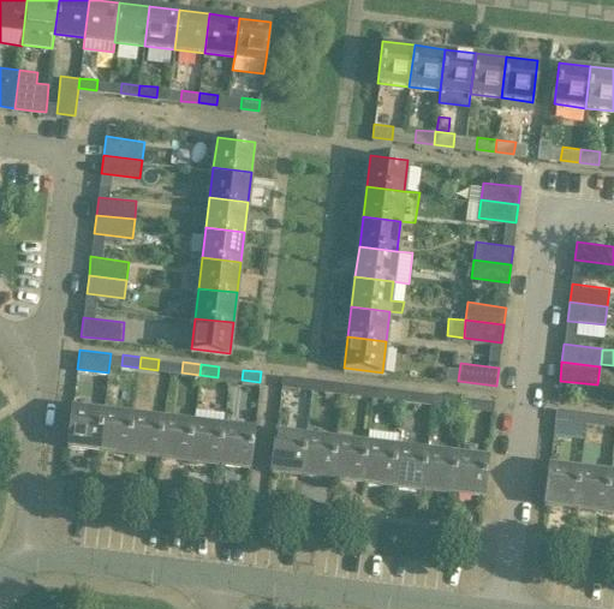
[(281,384),(299,387),(300,376),(282,375),(281,384)]
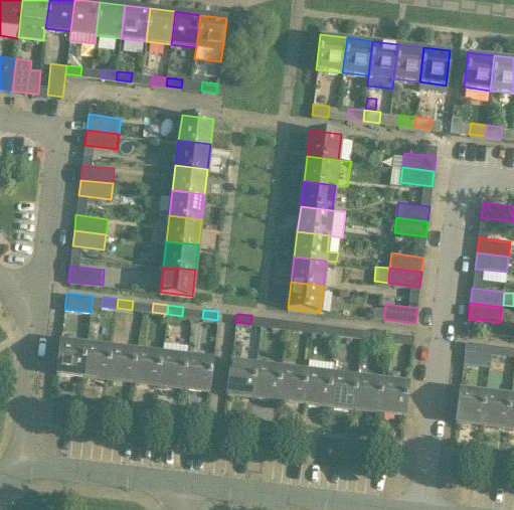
[(287,328),(288,320),(273,318),(272,327),(287,328)]
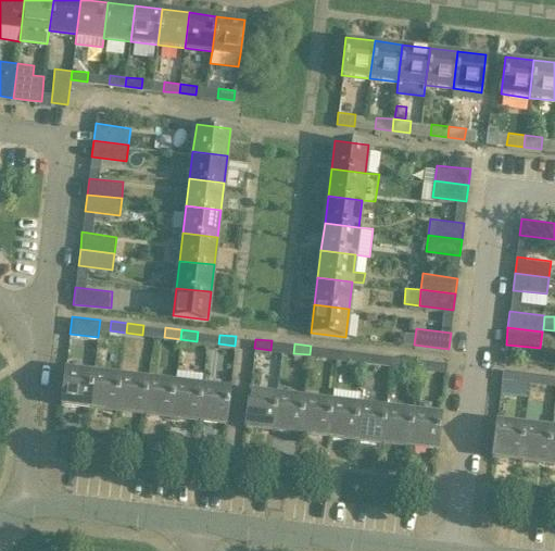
[(327,347),(311,346),(310,354),(326,357),(327,347)]
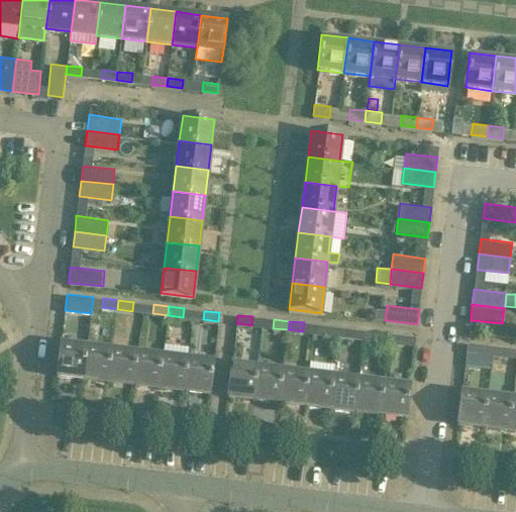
[(324,325),(323,334),(338,335),(339,327),(324,325)]
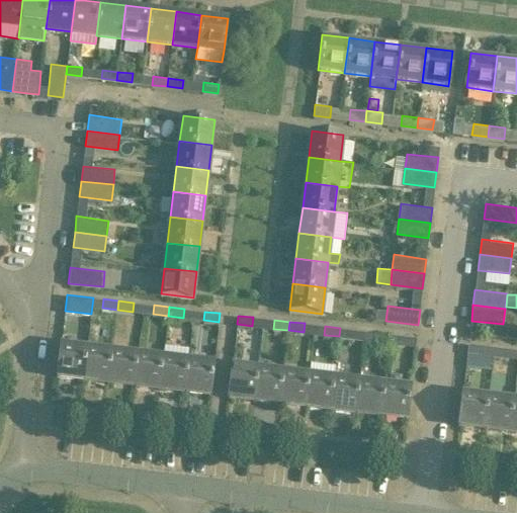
[(355,329),(340,328),(339,336),(354,338),(355,329)]
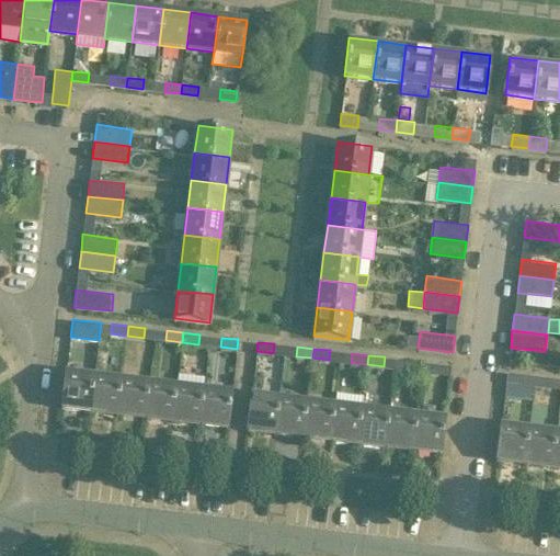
[(422,371),(423,362),(407,360),(406,370),(422,371)]
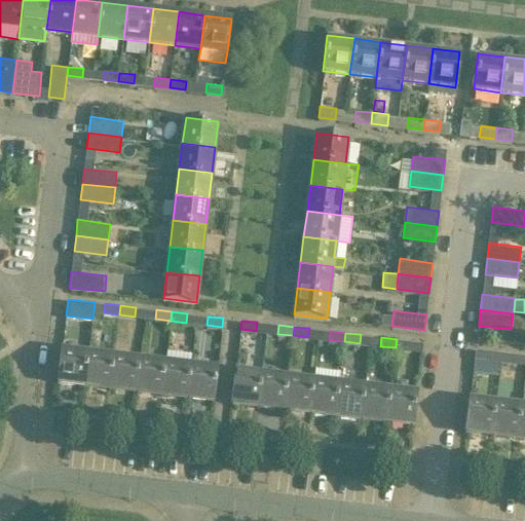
[(412,340),(397,339),(396,347),(411,349),(412,340)]
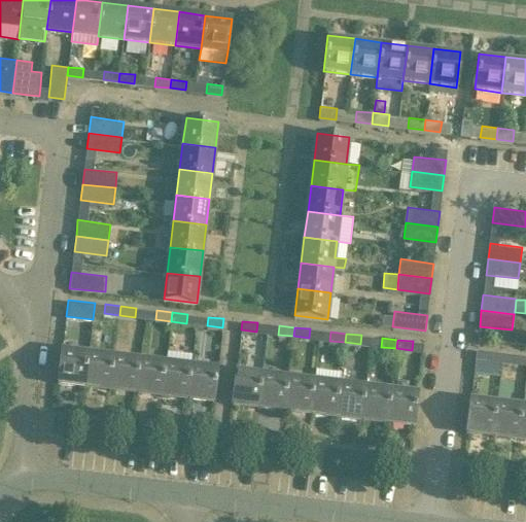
[(84,385),(89,352),(63,349),(59,382),(84,385)]
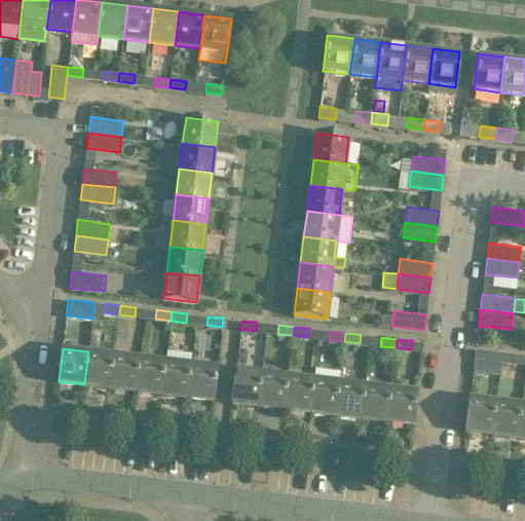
[(487,349),(486,359),(501,361),(502,351),(487,349)]
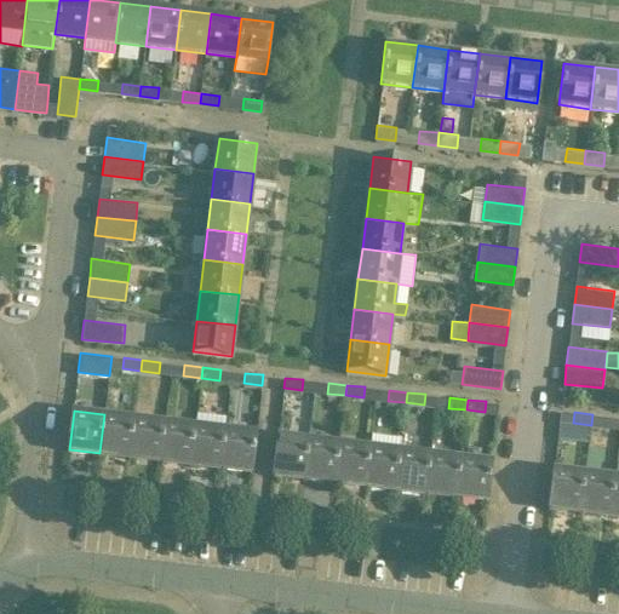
[(135,418),(104,414),(99,453),(130,457),(135,418)]
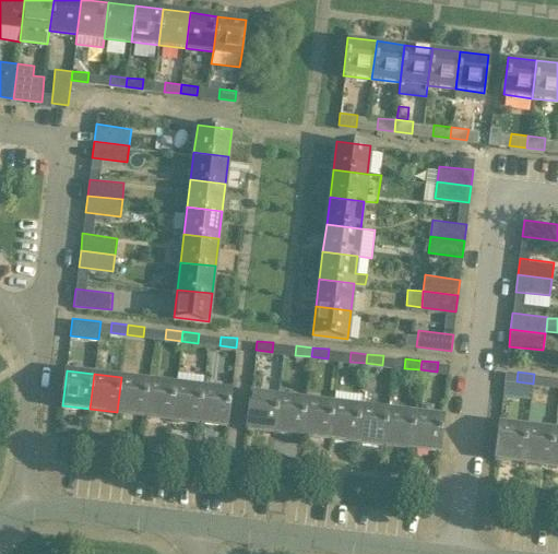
[(534,374),(533,384),(549,386),(550,376),(534,374)]
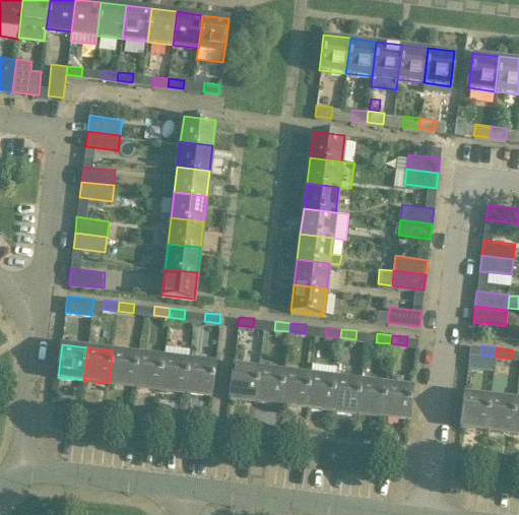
[(134,386),(138,353),(113,350),(109,383),(134,386)]
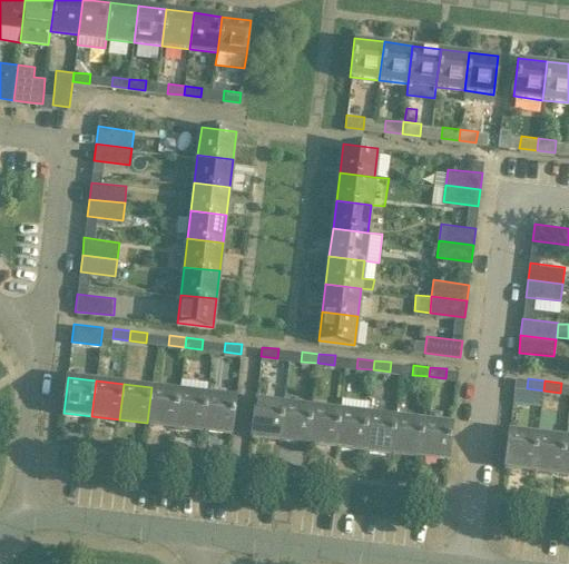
[(179,391),(151,387),(147,423),(175,426),(179,391)]
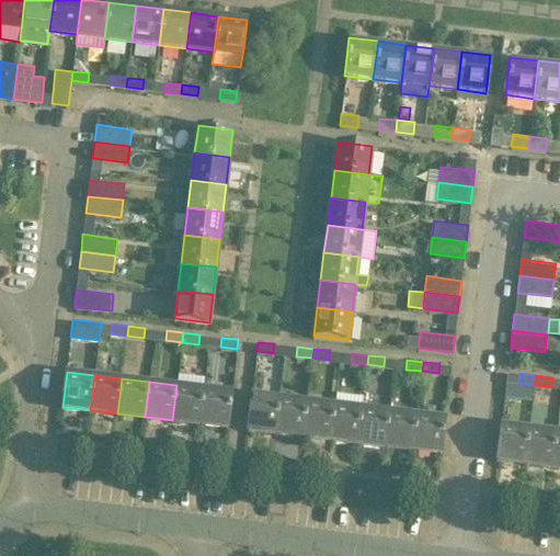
[(200,423),(204,388),(176,385),(172,420),(200,423)]
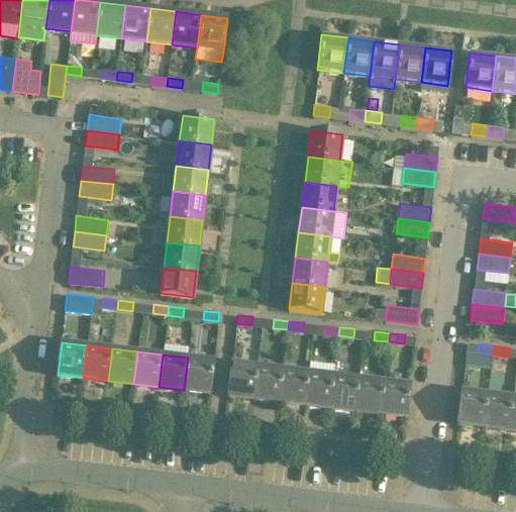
[(214,361),(188,357),(184,390),(210,393),(214,361)]
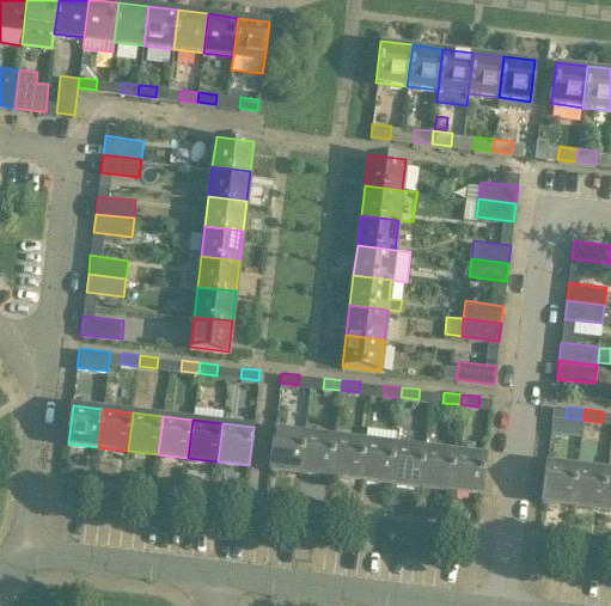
[(366,440),(361,478),(391,482),(395,444),(397,429),(367,427),(366,440)]
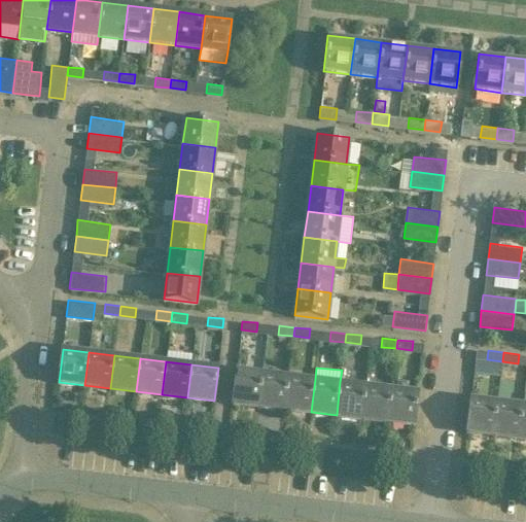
[(259,406),(264,373),(237,370),(234,403),(259,406)]
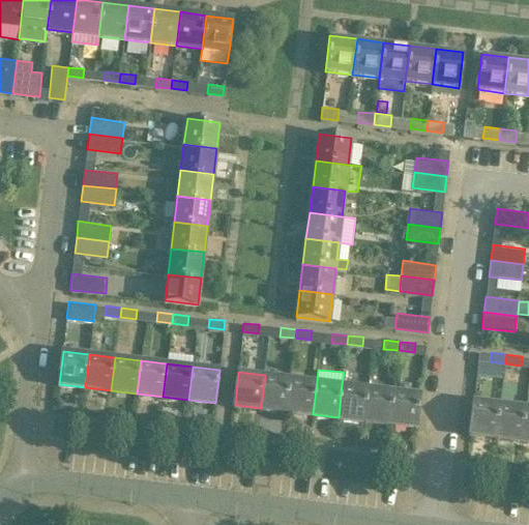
[(291,378),(265,375),(261,408),(287,411),(291,378)]
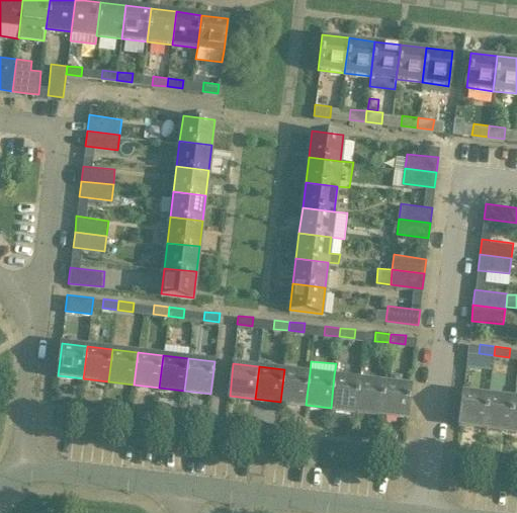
[(306,405),(310,372),(284,369),(280,402),(306,405)]
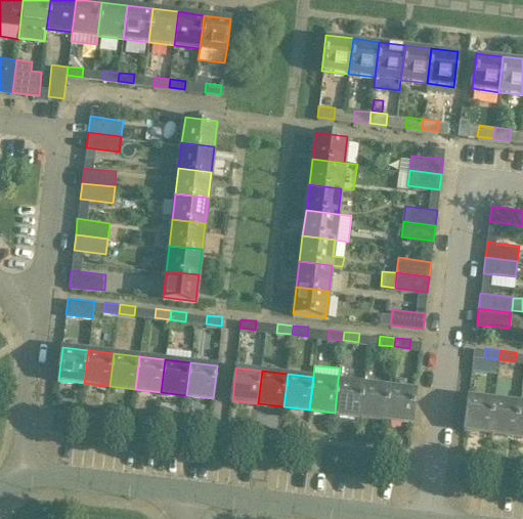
[(360,416),(363,383),(338,380),(335,413),(360,416)]
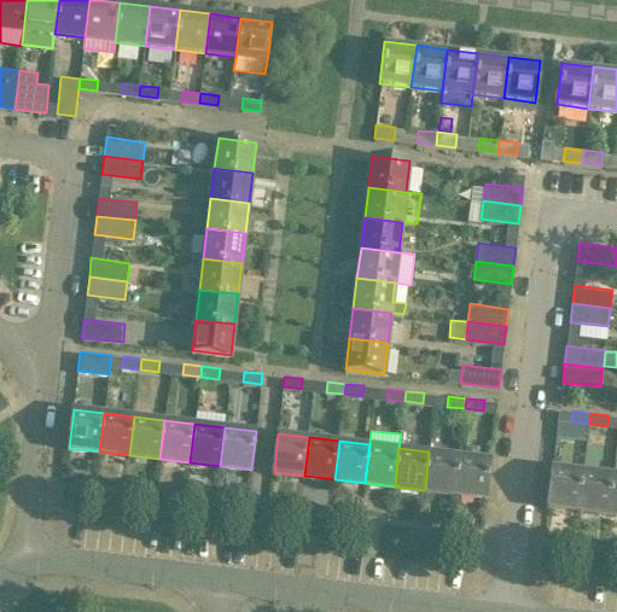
[(459,455),(429,452),(425,490),(454,494),(459,455)]
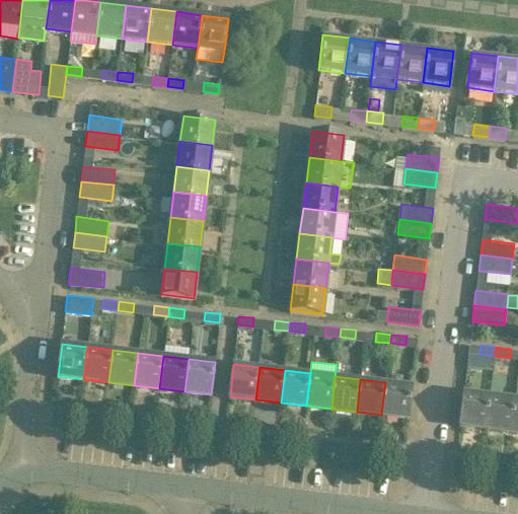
[(408,418),(412,385),(385,382),(381,415),(408,418)]
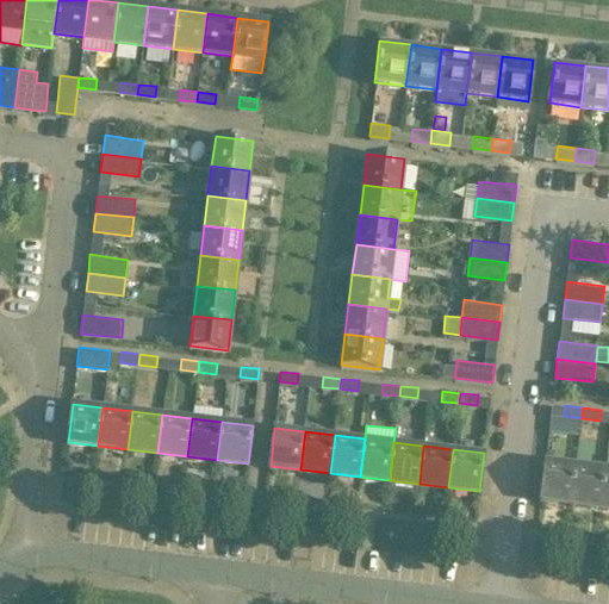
[(571,502),(576,464),(545,460),(541,498),(571,502)]
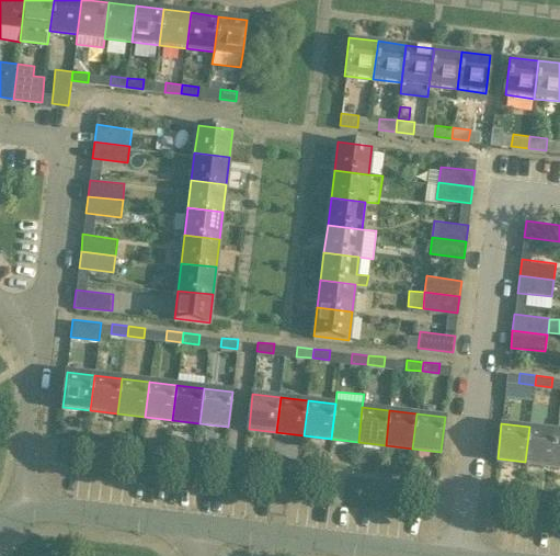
[(557,431),(529,427),(525,462),(552,465),(557,431)]
